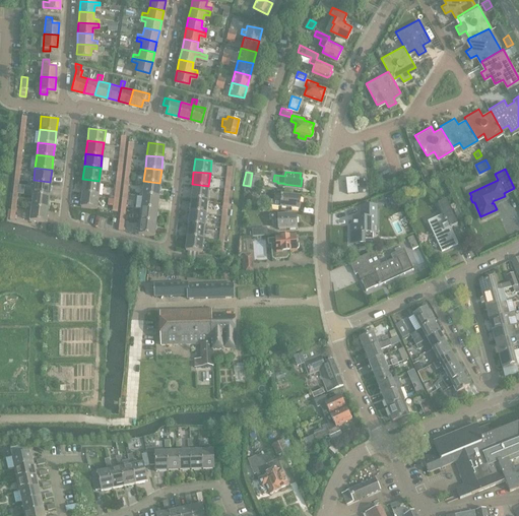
[(359,179),(359,175),(345,176),(347,191),(357,191),(355,179),(359,179)]
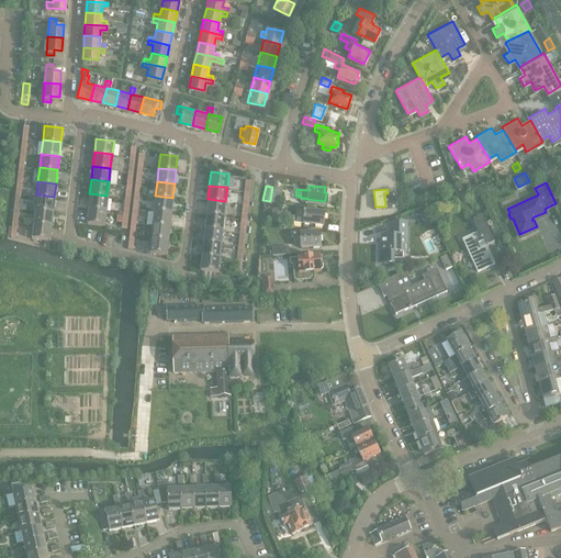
[(107,196),(89,193),(88,208),(105,209),(107,196)]
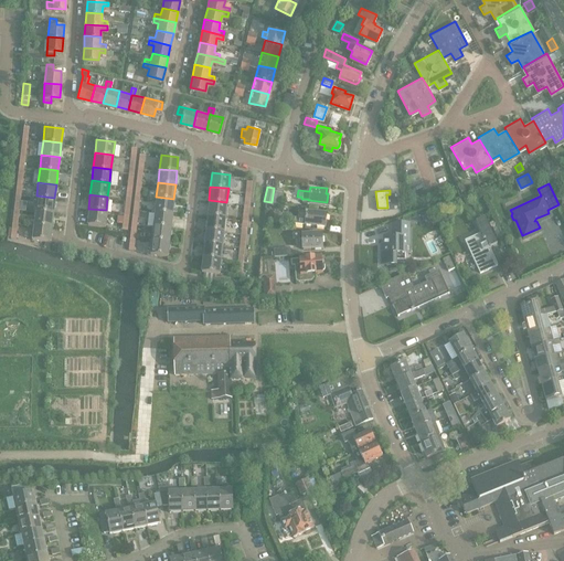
[(54,198),(36,196),(34,210),(53,212),(54,198)]
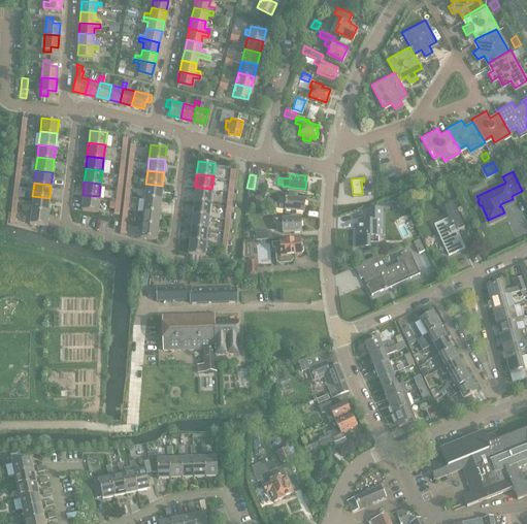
[(162,186),(145,184),(144,196),(161,198),(162,186)]
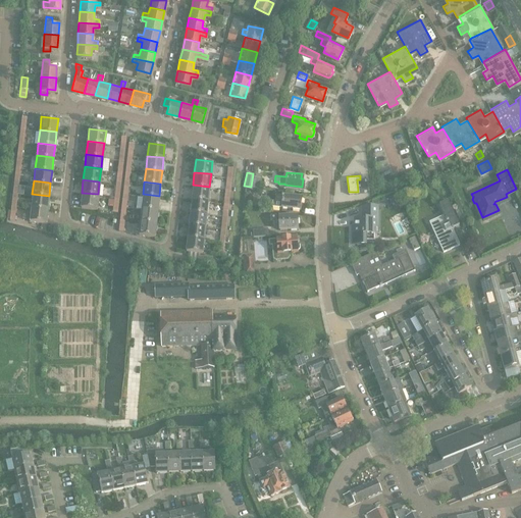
[(209,187),(193,185),(192,198),(208,200),(209,187)]
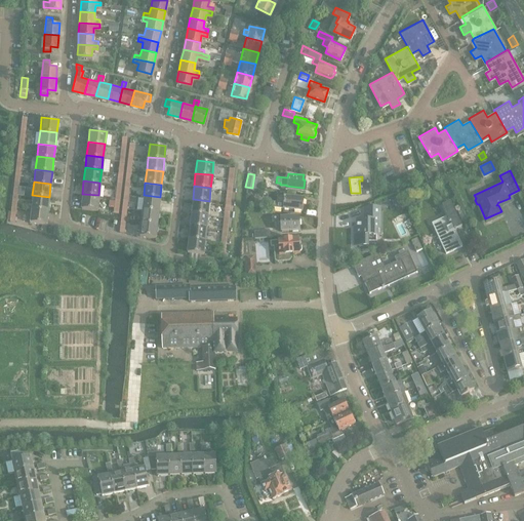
[(393,203),(400,200),(397,192),(389,195),(393,203)]
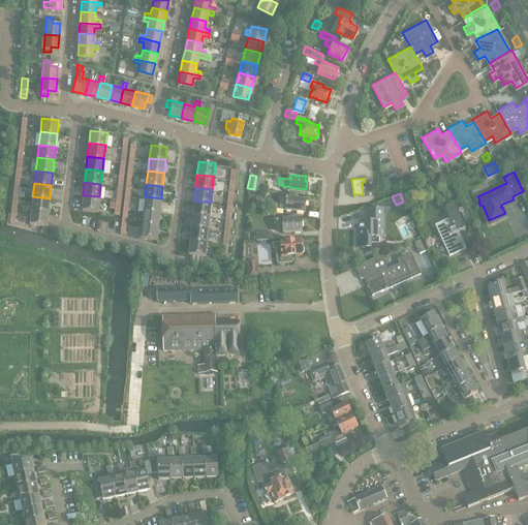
[(305,197),(279,194),(278,201),(276,201),(275,207),(304,210),(304,207),(305,205),(304,205),(305,197)]
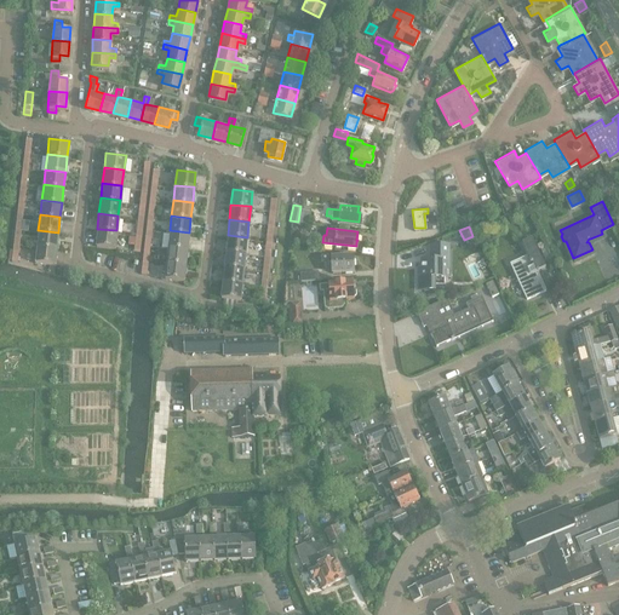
[(116,230),(97,229),(95,243),(114,246),(116,230)]
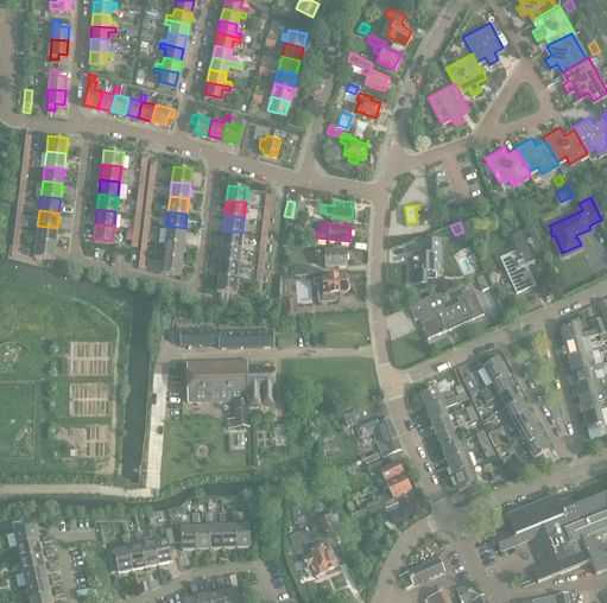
[(57,228),(37,226),(36,240),(55,242),(57,228)]
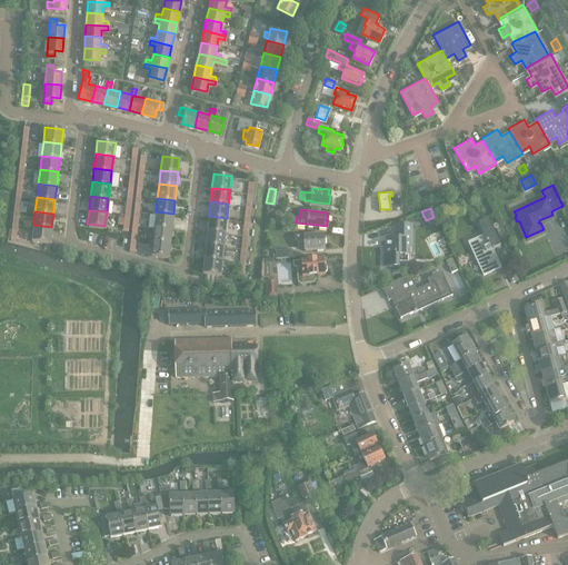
[(173,214),(156,211),(153,226),(171,228),(173,214)]
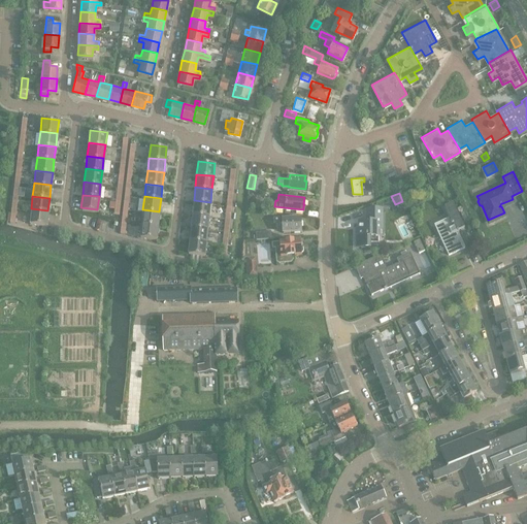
[(449,215),(433,222),(448,253),(463,244),(456,229),(463,225),(452,199),(443,203),(446,207),(449,215)]
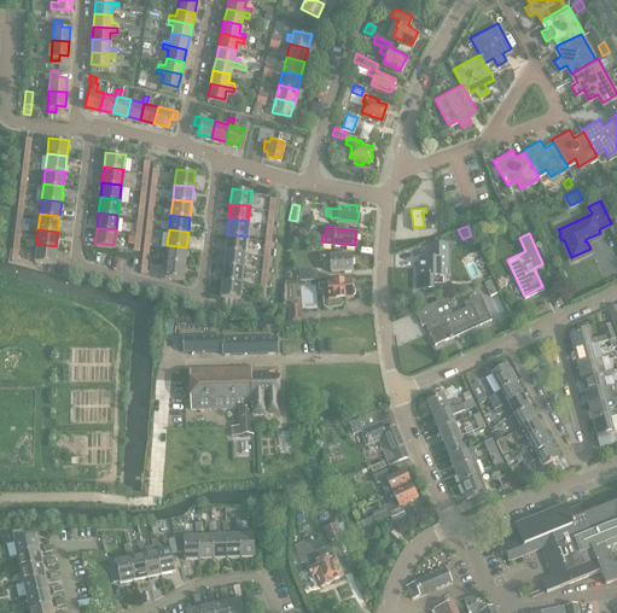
[(246,237),(227,234),(225,249),(244,251),(246,237)]
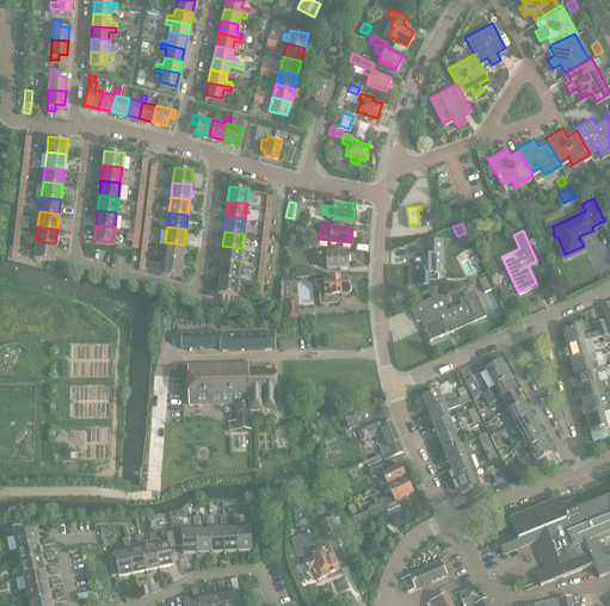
[(412,283),(427,283),(427,278),(437,278),(437,263),(442,263),(442,237),(430,237),(430,241),(423,241),(424,253),(414,253),(414,261),(412,261),(412,283)]
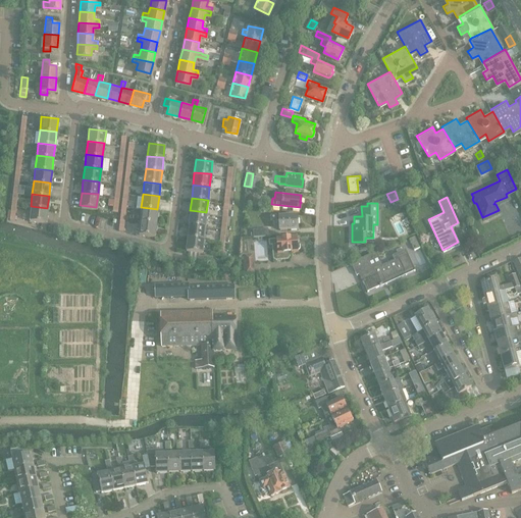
[(47,208),(31,206),(30,219),(46,221),(47,208)]
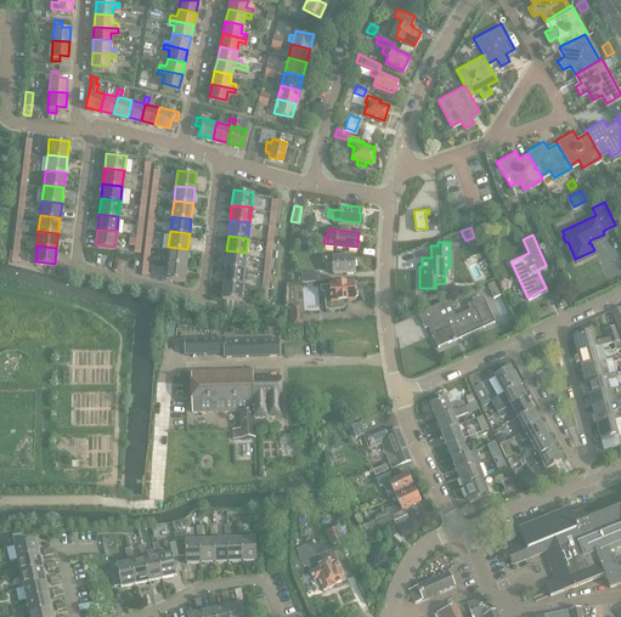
[(187,249),(168,247),(167,262),(186,264),(187,249)]
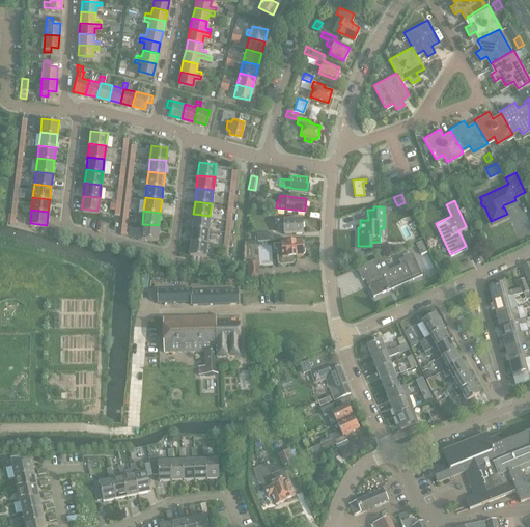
[(210,216),(193,214),(192,227),(208,229),(210,216)]
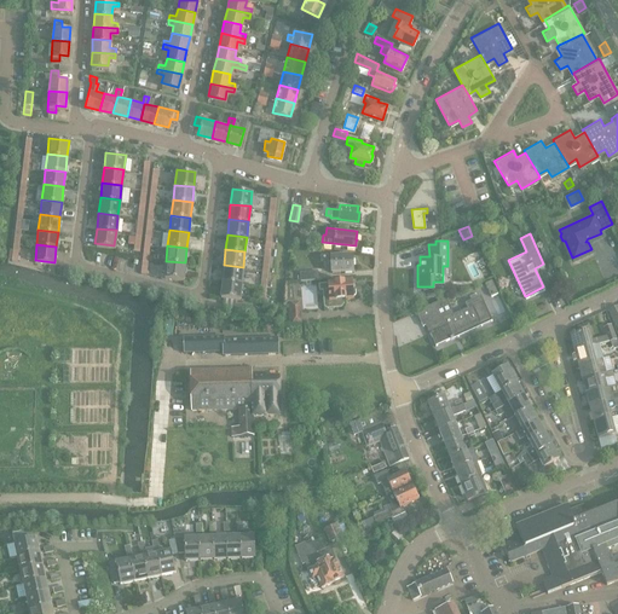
[(352,268),(352,253),(330,254),(330,270),(352,268)]
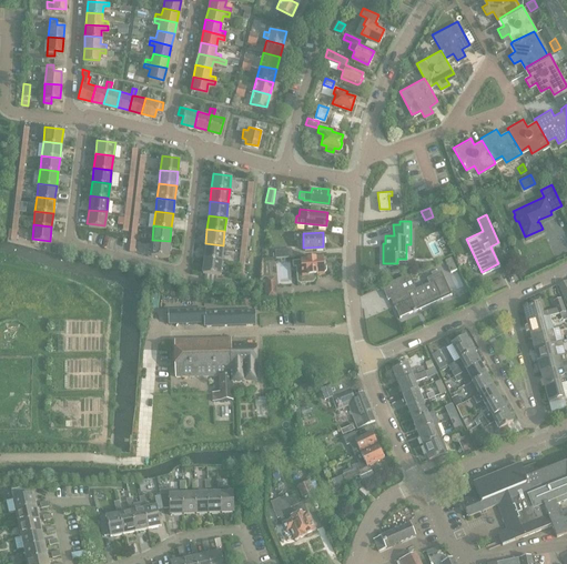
[(170,241),(152,240),(151,253),(168,255),(170,241)]
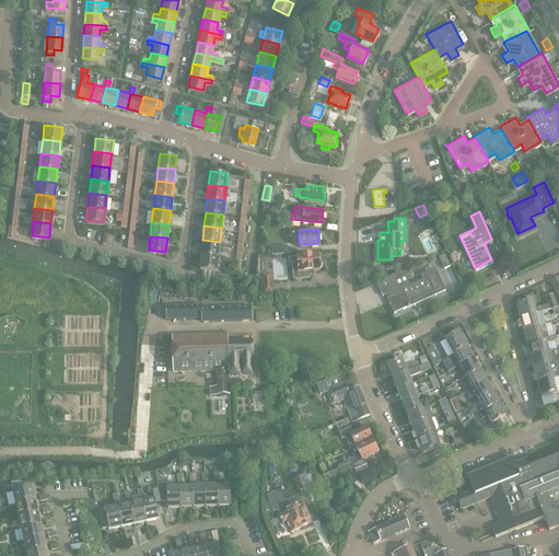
[(220,242),(202,240),(200,253),(218,255),(220,242)]
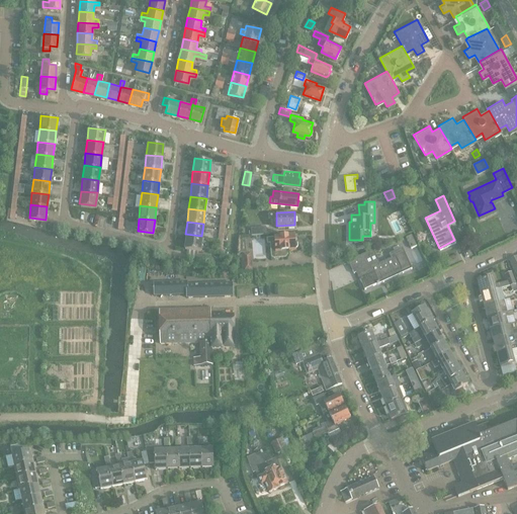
[(265,231),(265,225),(250,226),(251,233),(265,231)]
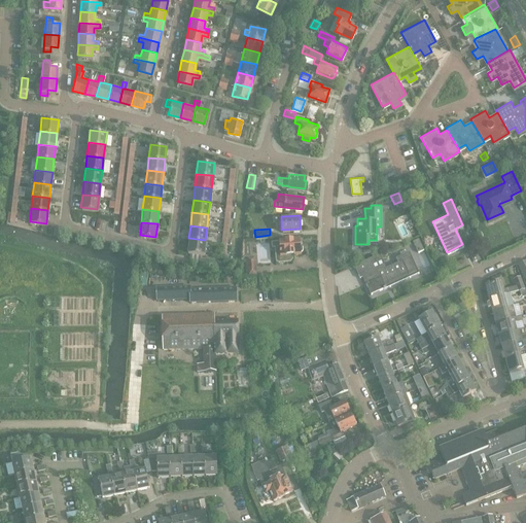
[(418,236),(413,238),(418,249),(423,247),(418,236)]
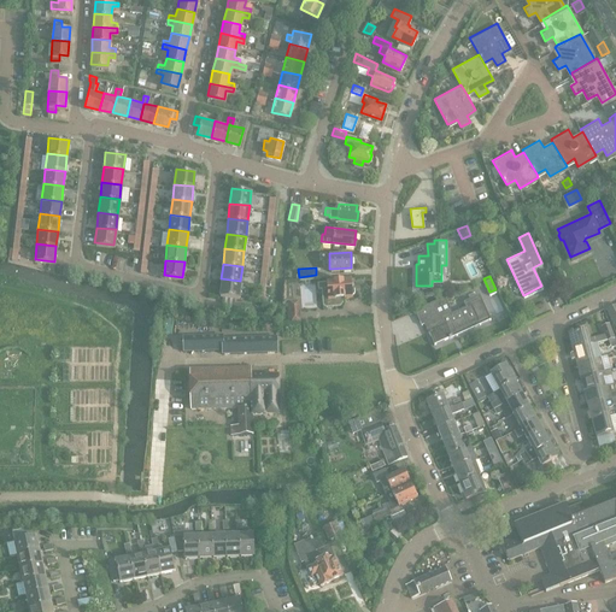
[(351,284),(350,277),(317,281),(317,287),(327,286),(328,301),(330,304),(339,302),(341,300),(341,295),(351,294),(351,293),(353,290),(353,286),(351,284)]
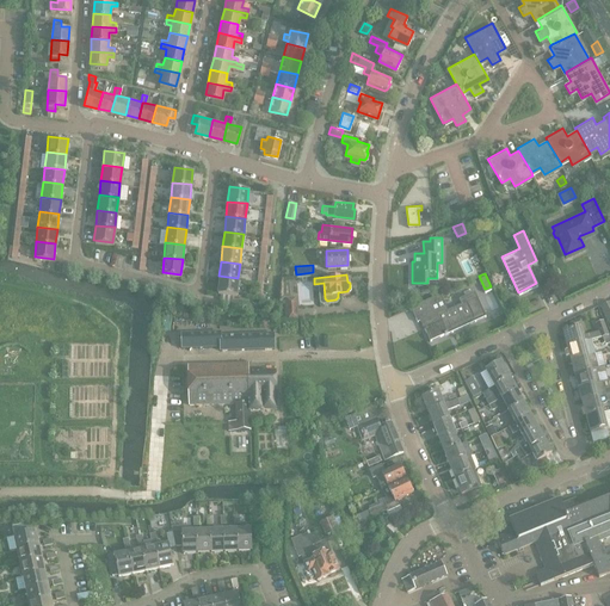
[(230,303),(232,294),(236,294),(238,278),(219,276),(217,291),(220,292),(219,302),(230,303)]
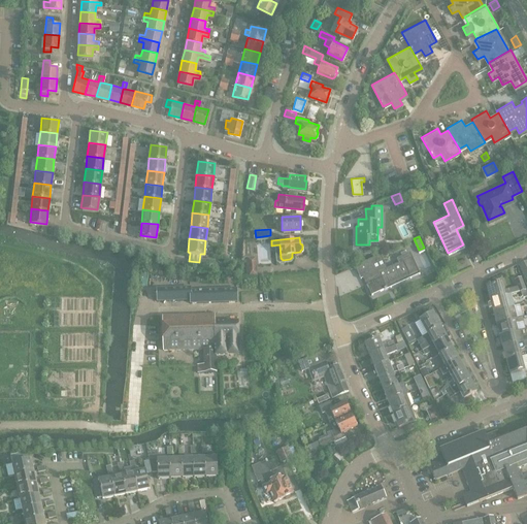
[(380,252),(354,264),(359,275),(362,274),(370,292),(383,286),(383,288),(386,286),(384,283),(408,271),(408,272),(418,268),(409,250),(396,256),(398,260),(386,266),(380,252)]
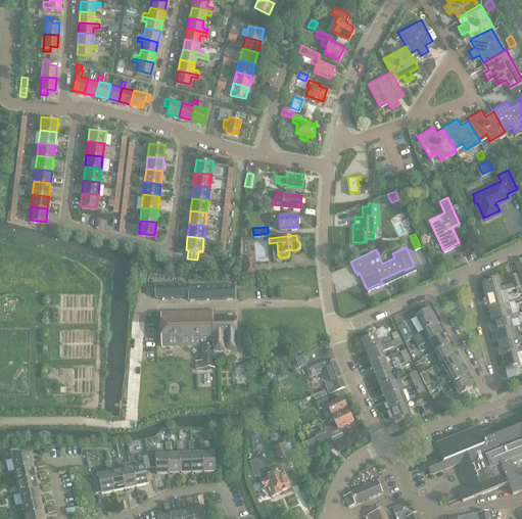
[(521,254),(513,260),(521,278),(521,254)]
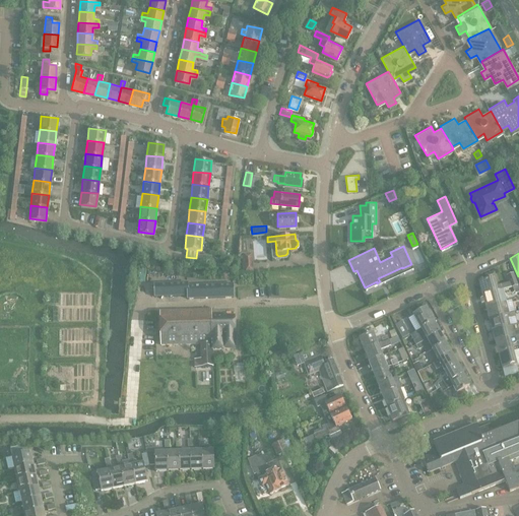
[(501,286),(499,281),(497,282),(493,269),(483,272),(485,278),(478,280),(481,293),(502,287),(502,286),(501,286)]
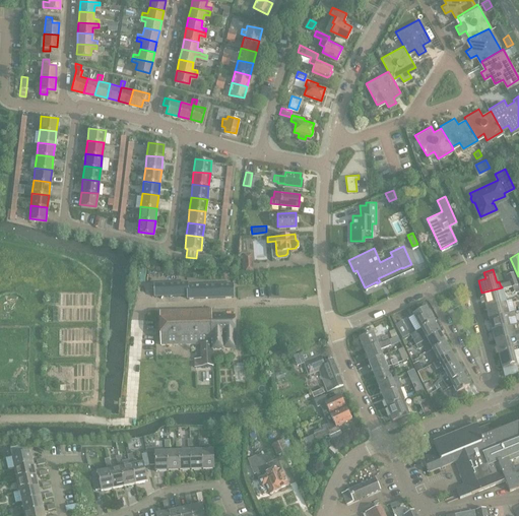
[(513,270),(506,272),(509,279),(506,280),(508,285),(517,282),(513,270)]
